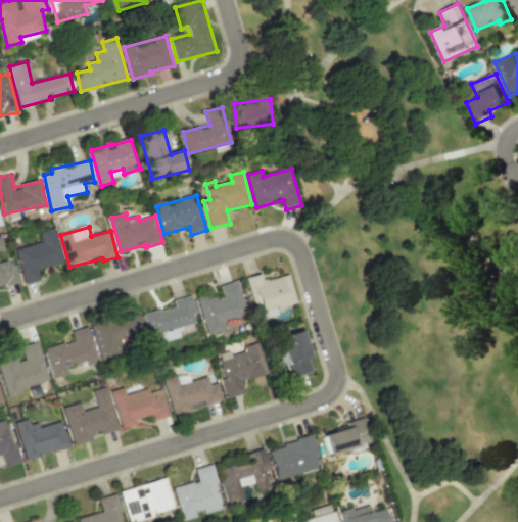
[(16,249),(26,285),(40,281),(38,271),(64,264),(55,229),(41,232),(44,243),(16,249)]
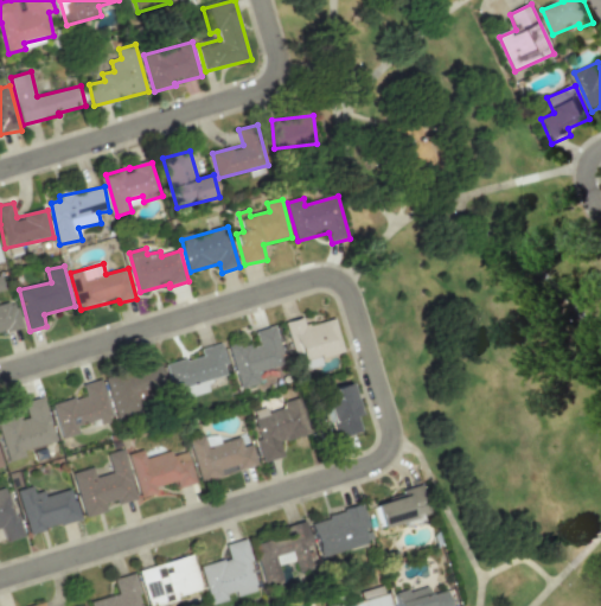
[(0,333),(25,327),(19,303),(0,307),(0,333)]
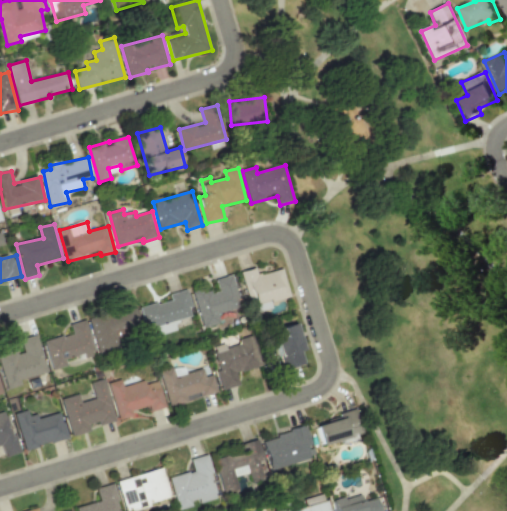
[(244,272),(256,314),(274,309),(272,303),(292,297),(284,269),(259,276),(257,268),(244,272)]
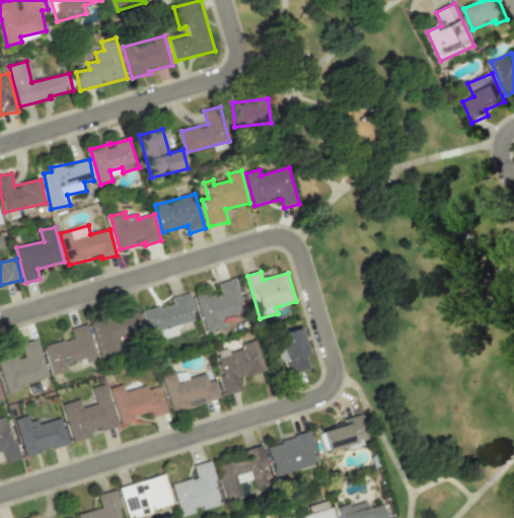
[(197,294),(207,333),(224,328),(222,318),(245,312),(237,279),(220,283),(223,294),(209,298),(208,291),(197,294)]
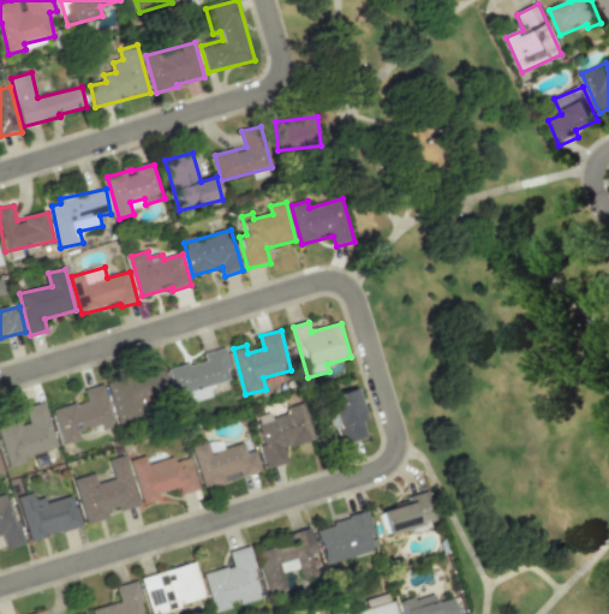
[(172,369),(179,406),(215,399),(212,386),(234,381),(227,349),(206,353),(207,362),(172,369)]
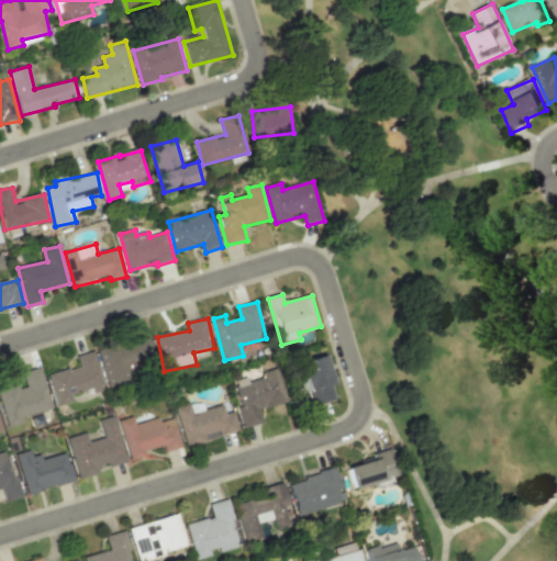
[(51,374),(58,406),(76,403),(74,396),(108,389),(131,383),(127,371),(158,365),(152,338),(79,356),(81,368),(51,374)]
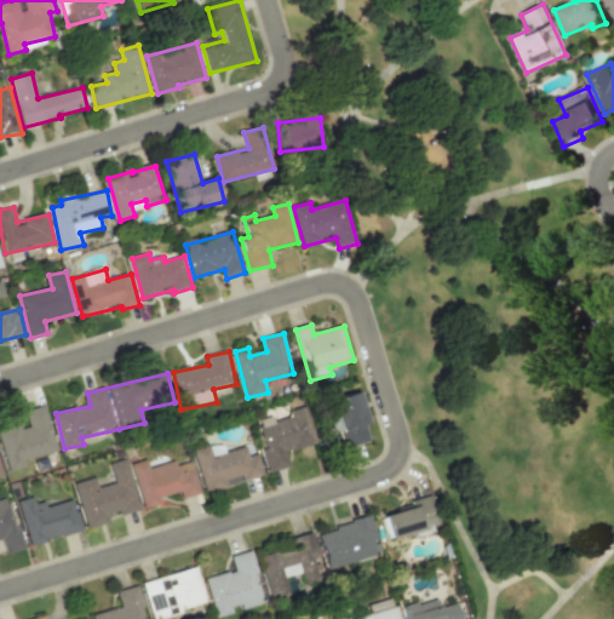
[(373,441),(361,393),(332,400),(344,448),(373,441)]
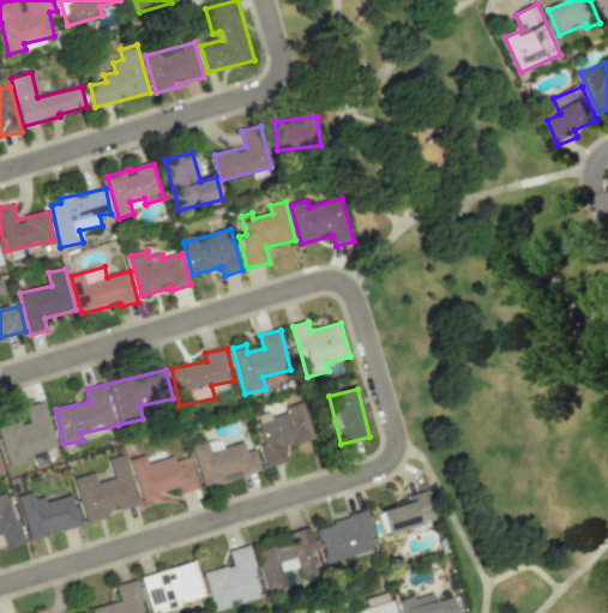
[(28,408),(30,420),(1,427),(10,468),(28,463),(26,457),(59,449),(47,402),(28,408)]
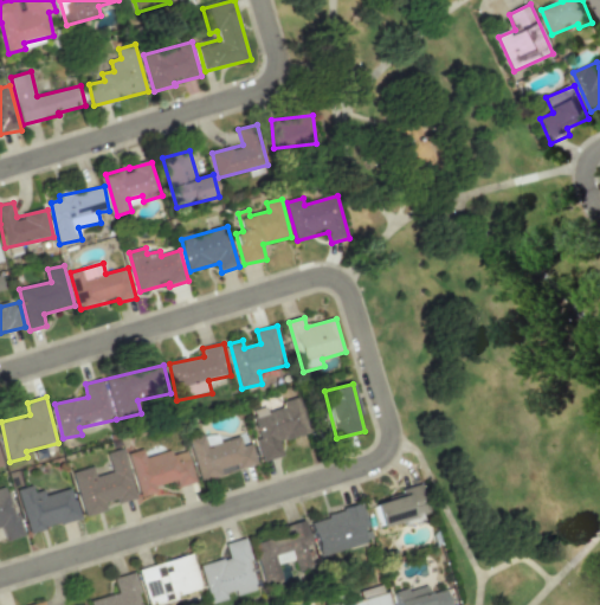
[(265,462),(284,458),(282,444),(311,438),(304,401),(255,412),(265,462)]
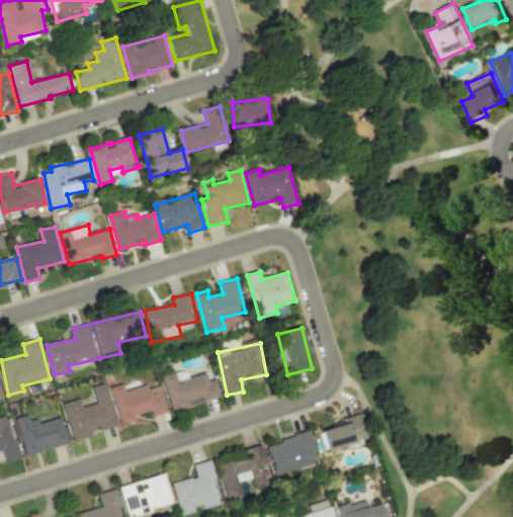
[(207,373),(189,378),(187,369),(164,376),(173,412),(199,405),(222,398),(217,379),(209,381),(207,373)]
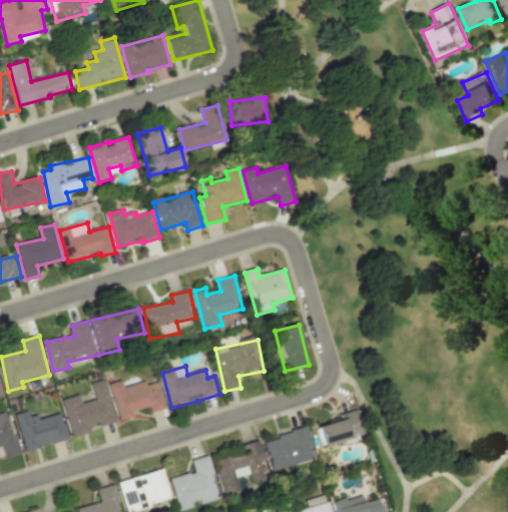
[(73,437),(92,433),(91,428),(117,422),(106,380),(92,384),(97,400),(83,404),(80,396),(64,400),(73,437)]
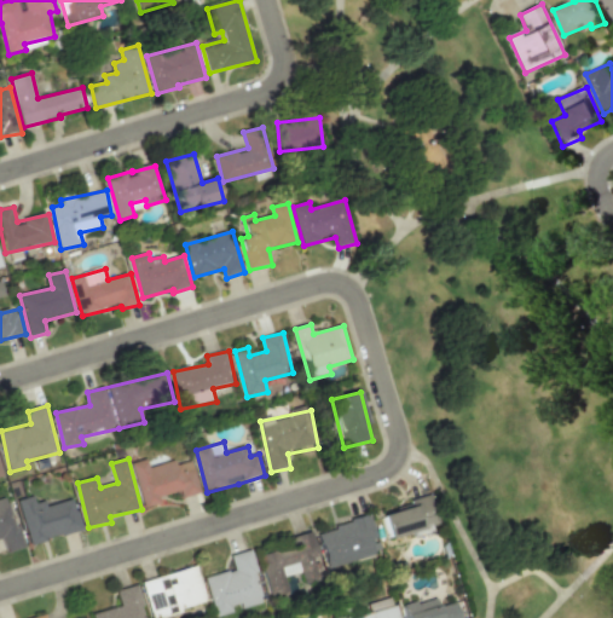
[(145,508),(163,503),(161,497),(183,491),(184,498),(202,494),(194,461),(178,466),(177,461),(150,468),(149,460),(134,463),(145,508)]
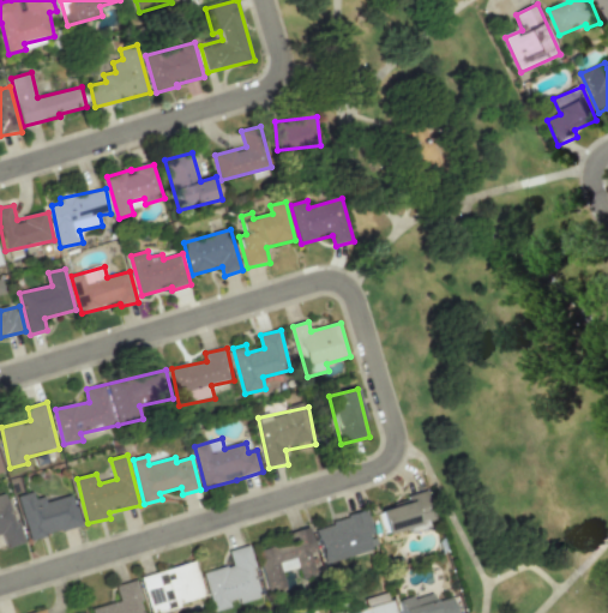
[(19,497),(31,540),(84,527),(76,493),(37,504),(35,492),(19,497)]
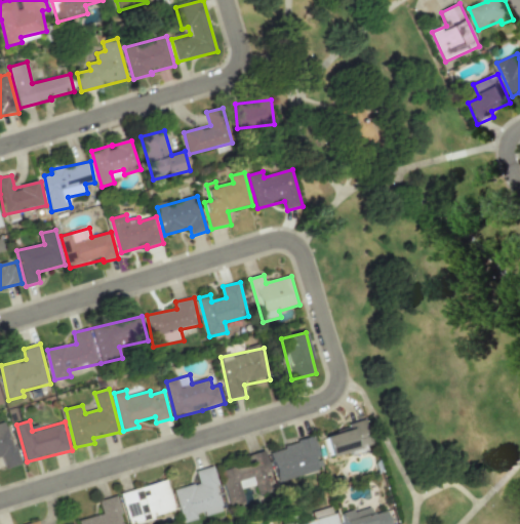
[(0,458),(3,458),(6,470),(24,466),(18,446),(13,447),(8,422),(0,424),(0,458)]
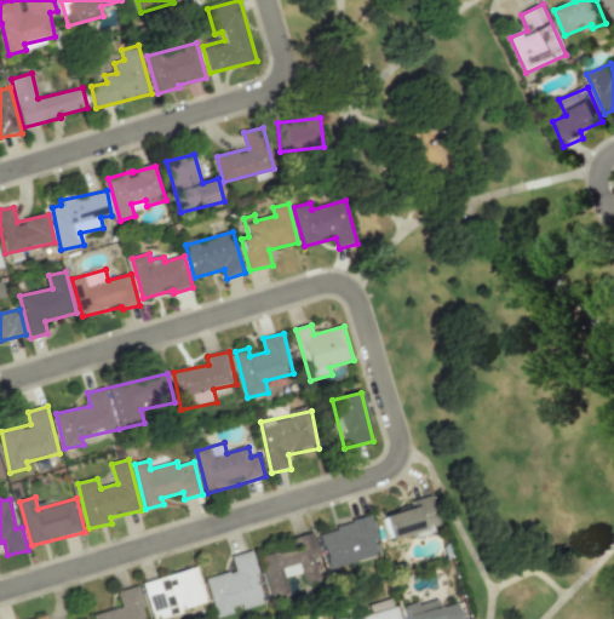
[(385,513),(392,540),(417,533),(419,540),(443,533),(434,499),(385,513)]
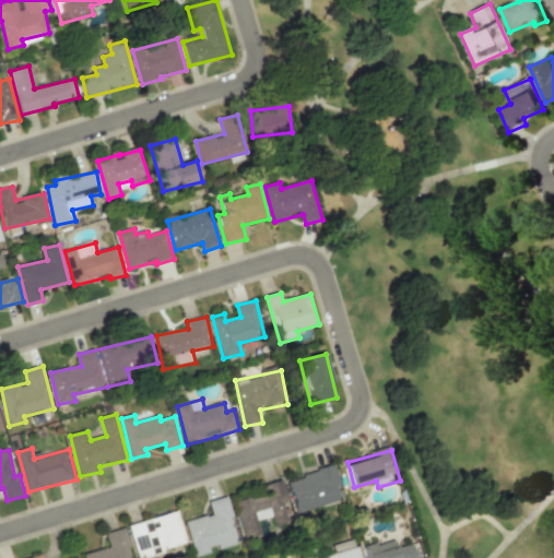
[(296,512),(341,502),(338,487),(341,486),(338,469),(289,478),(296,512)]
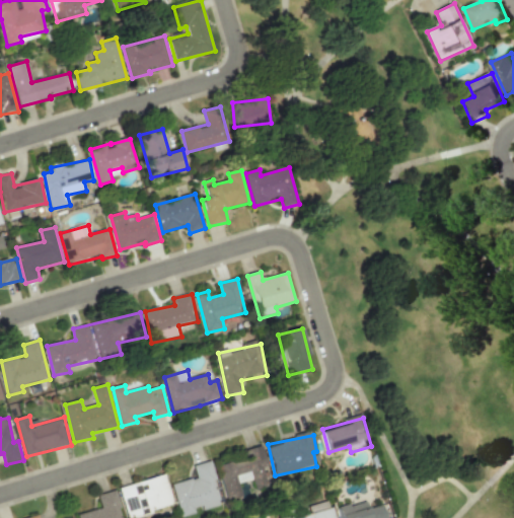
[(219,465),(227,501),(245,496),(242,483),(253,481),(257,490),(269,487),(266,470),(269,469),(264,445),(246,449),(248,457),(219,465)]
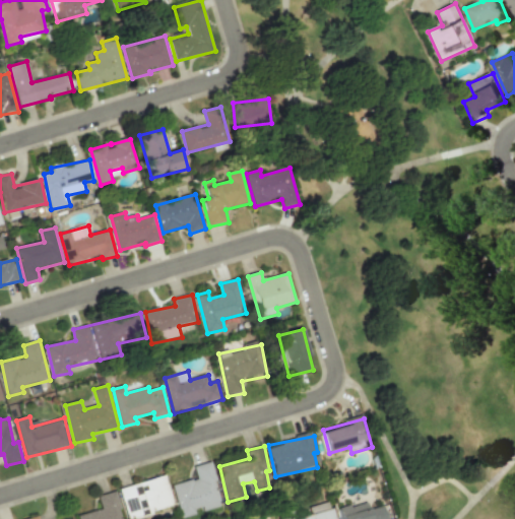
[(174,484),(182,518),(186,518),(201,514),(201,512),(223,507),(211,462),(195,466),(198,478),(174,484)]
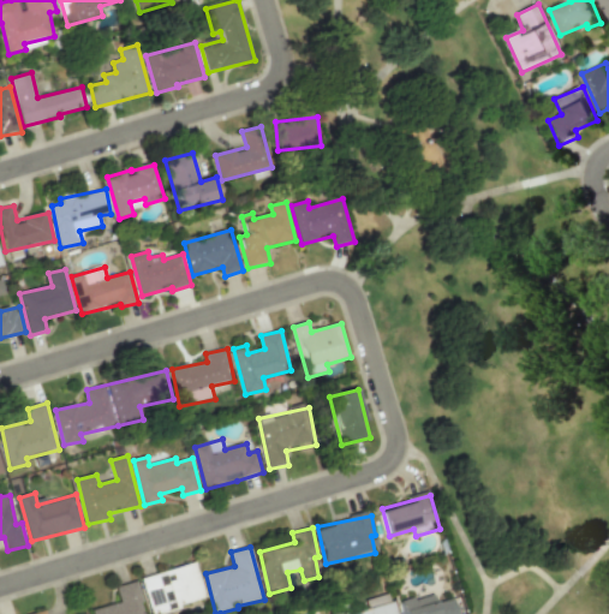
[(143,577),(151,613),(157,613),(207,602),(198,565),(143,577)]
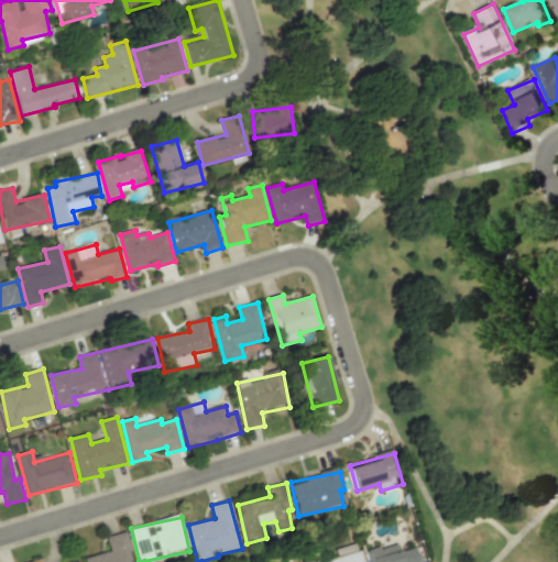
[(108,538),(111,551),(86,559),(86,561),(133,561),(126,532),(108,538)]
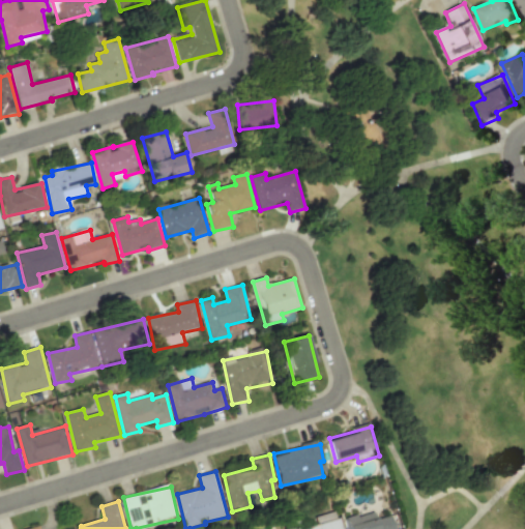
[(397,528),(394,516),(379,520),(377,511),(348,519),(350,528),(397,528)]
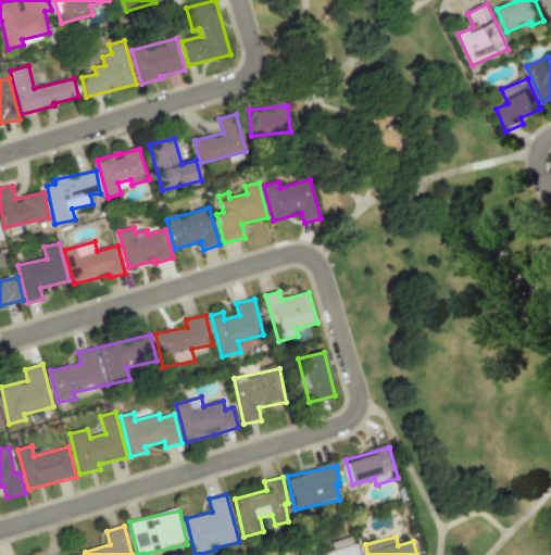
[(361,554),(359,544),(316,554),(361,554)]
